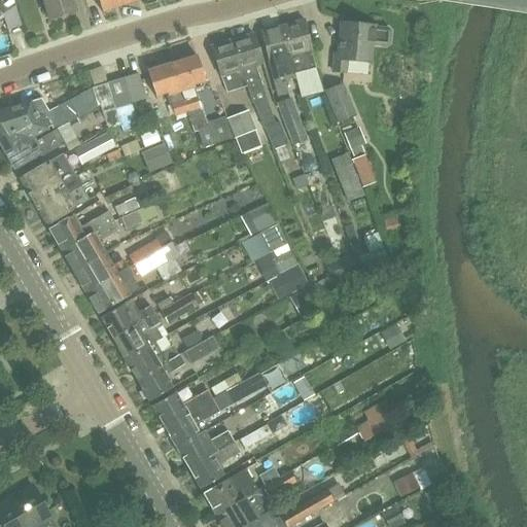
[(42,0),(48,20),(73,11),(70,2),(69,0),(42,0)]
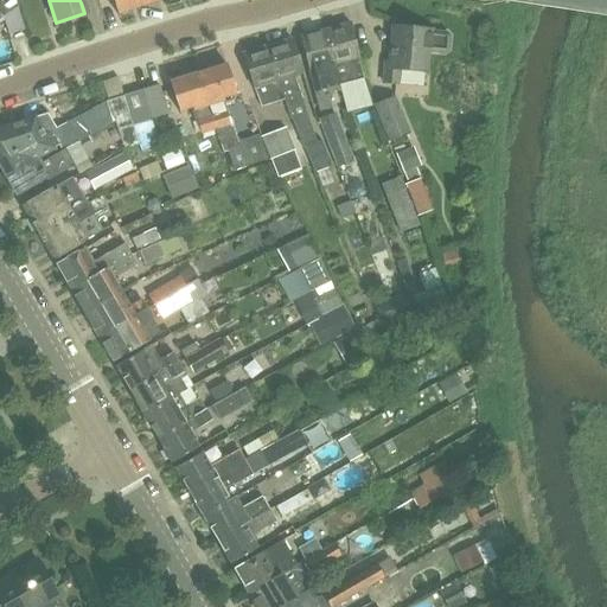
[(112,0),(117,14),(138,8),(134,0),(112,0)]
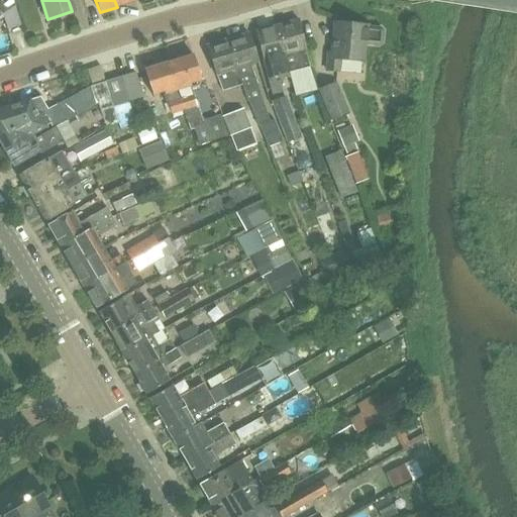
[(306,49),(298,18),(276,24),(289,76),(290,76),(289,72),(308,66),(304,49),(306,49)]
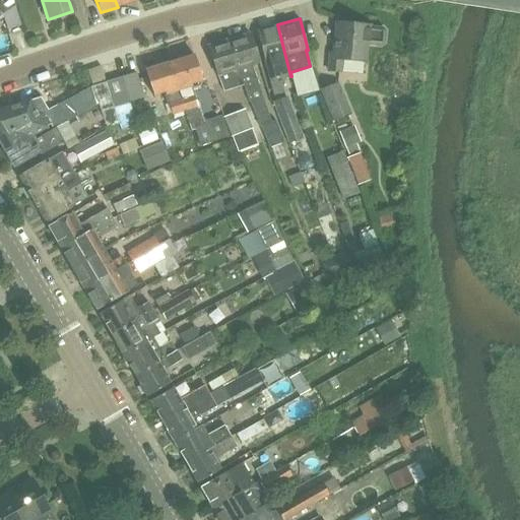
[(329,54),(327,71),(339,72),(340,59),(364,61),(365,44),(380,46),(384,43),(385,31),(382,27),(371,26),(371,25),(335,22),(333,55),(329,54)]
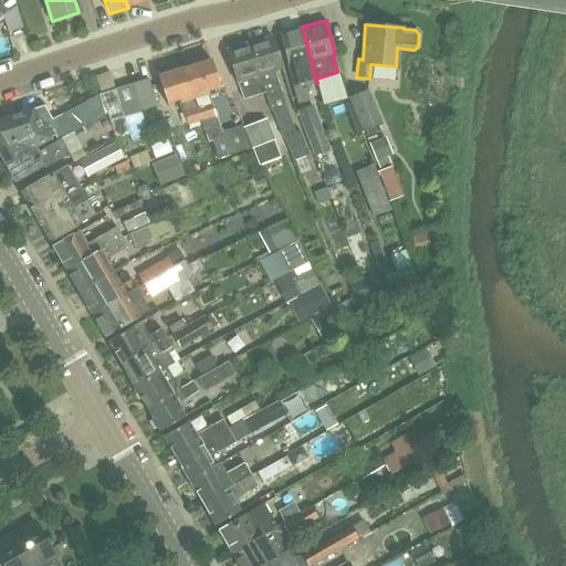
[(316,83),(302,27),(279,33),(297,104),(308,101),(306,93),(310,85),(316,83)]
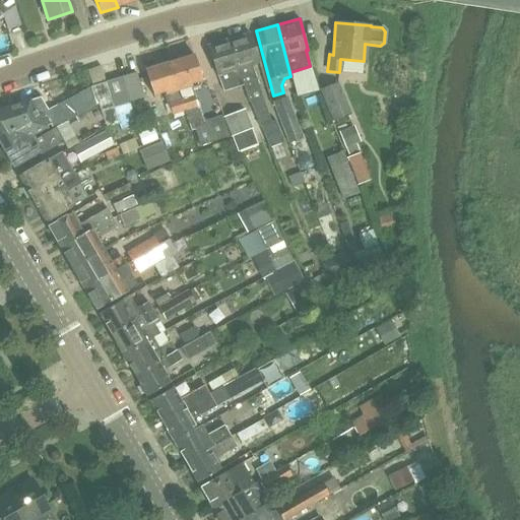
[(249,34),(229,40),(238,69),(243,84),(248,102),(250,102),(259,127),(261,126),(269,148),(284,143),(275,121),(271,122),(263,98),(262,98),(251,65),(258,63),(249,34)]
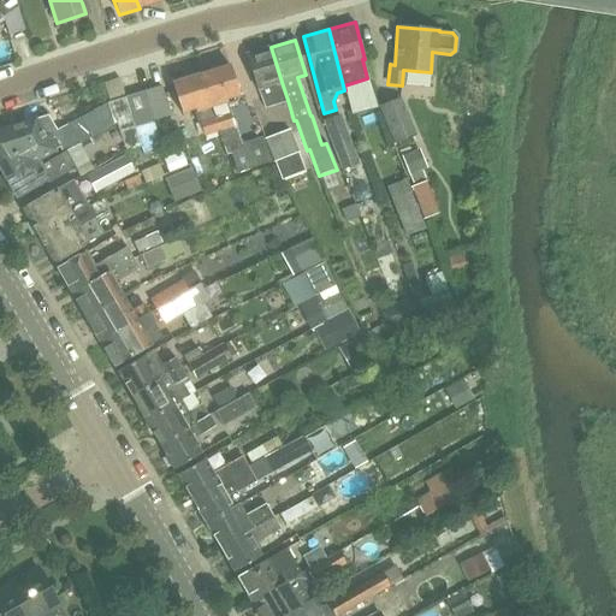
[(282,82),(271,47),(246,54),(256,92),(264,108),(288,100),(282,82)]
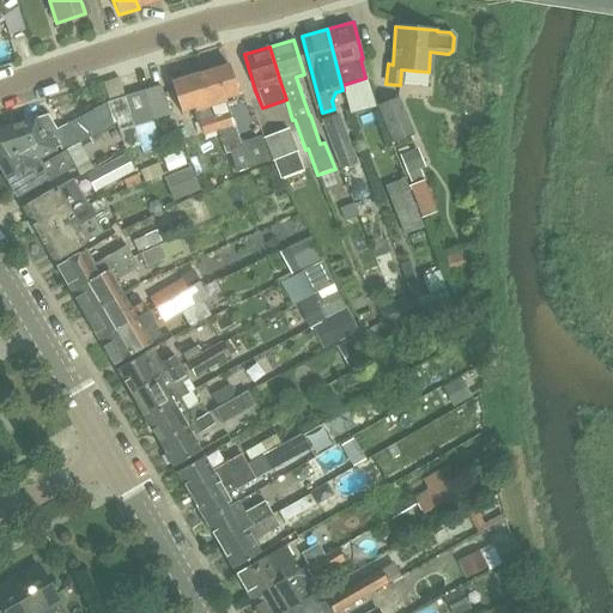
[(238,93),(228,64),(200,73),(217,131),(232,125),(225,102),(224,98),(238,93)]
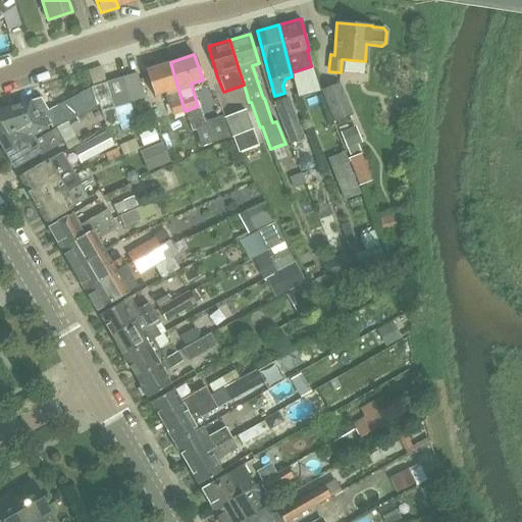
[(185,111),(170,62),(146,70),(154,96),(165,92),(166,95),(174,93),(176,99),(169,101),(173,114),(185,111)]
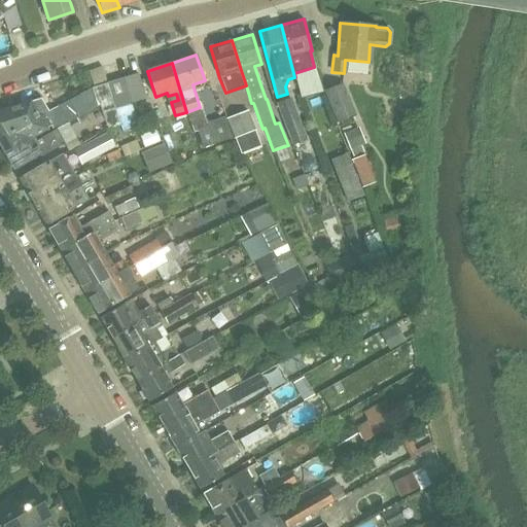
[(102,66),(89,69),(93,85),(106,82),(102,66)]
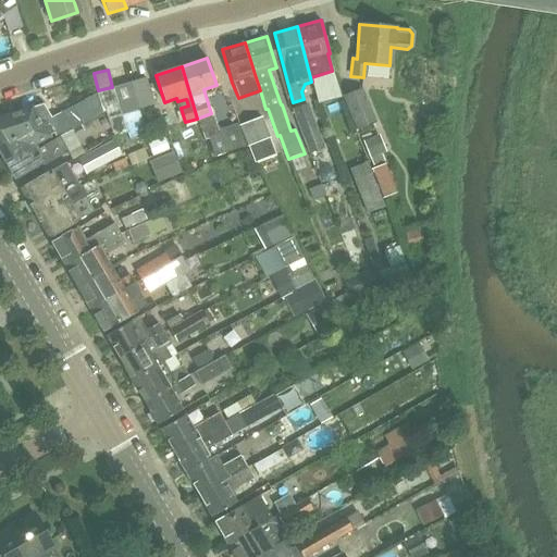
[(130,83),(138,109),(153,104),(146,77),(130,83)]
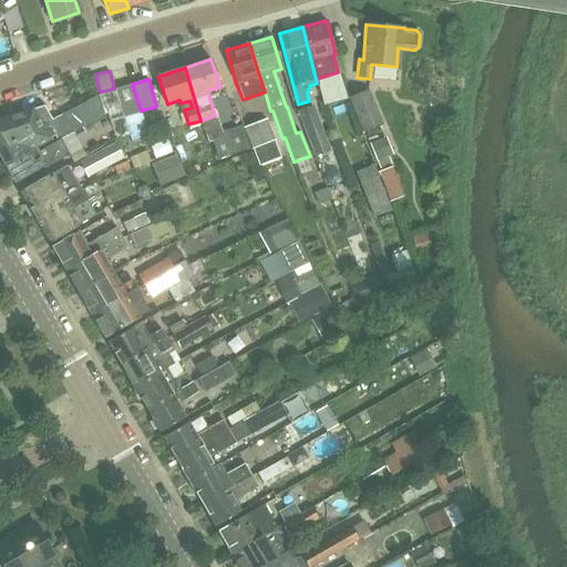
[(135,113),(141,111),(132,84),(115,90),(124,116),(135,113)]
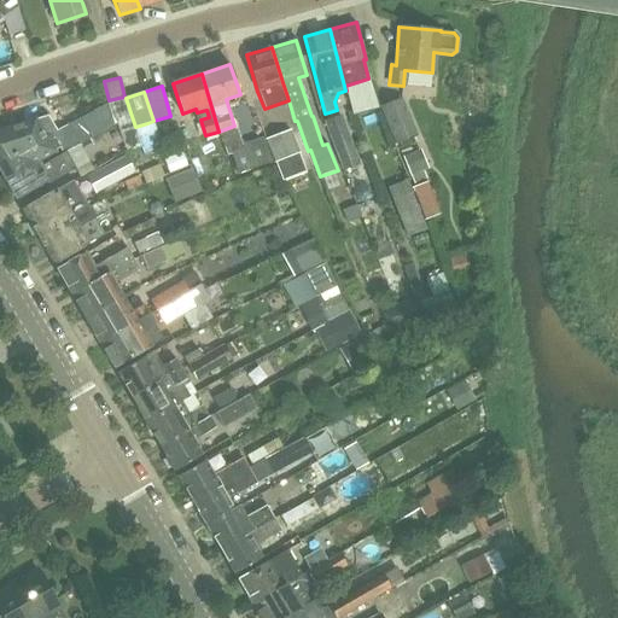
[(141,149),(141,147),(135,127),(126,98),(108,103),(114,124),(116,123),(127,153),(141,149)]
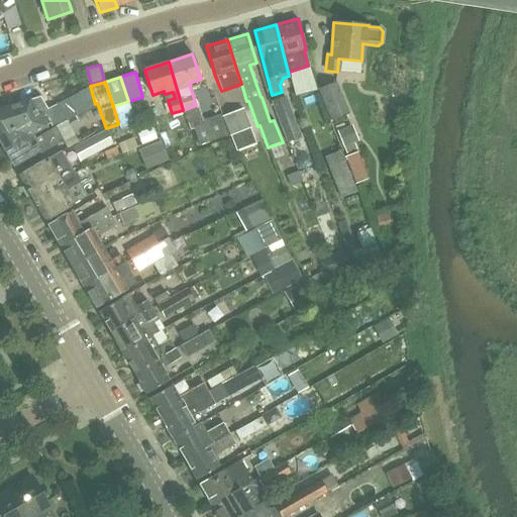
[(318,89),(331,121),(349,113),(336,82),(318,89)]
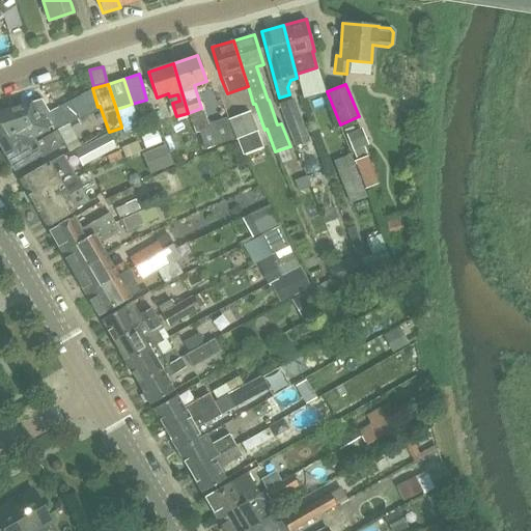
[(36,141),(35,139),(33,135),(51,126),(54,132),(57,130),(67,124),(78,119),(98,107),(92,88),(68,102),(58,108),(48,113),(40,100),(0,111),(0,137),(8,133),(10,136),(15,134),(21,145),(30,140),(32,143),(36,141)]
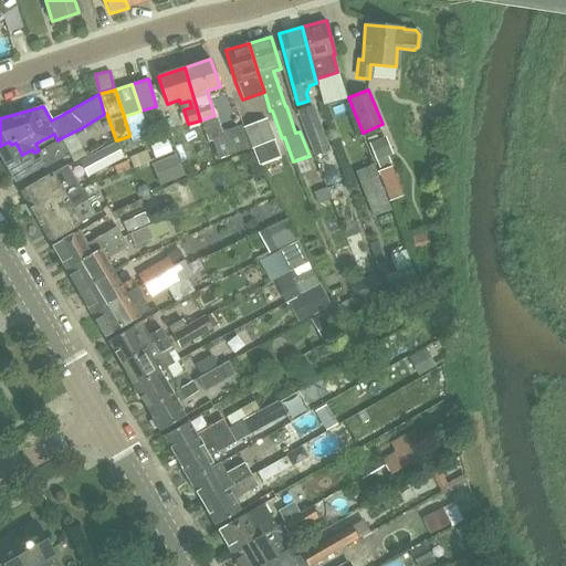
[(312,106),(297,112),(308,139),(323,134),(312,106)]
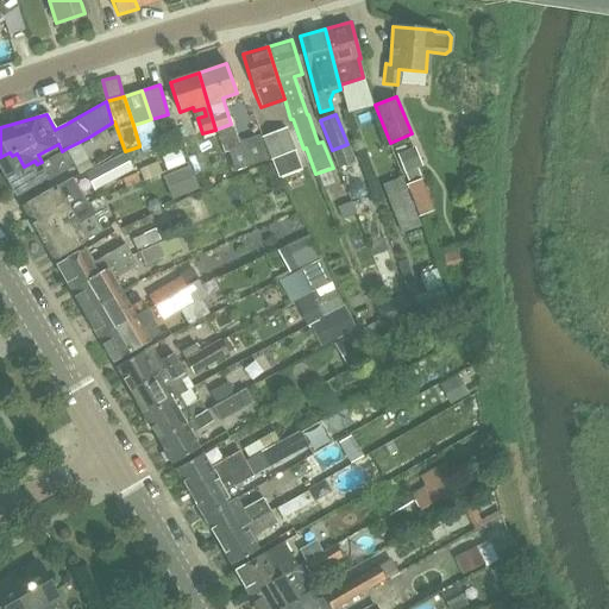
[(302,169),(295,151),(296,151),(287,129),(262,138),(270,161),(271,161),(278,179),(302,169)]
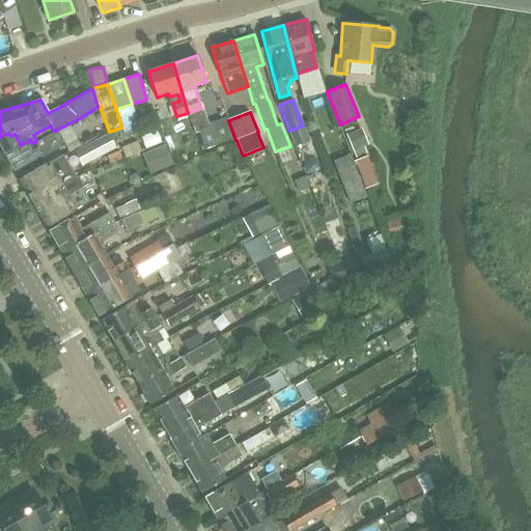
[(233,140),(227,118),(210,123),(211,129),(199,132),(205,149),(233,140)]
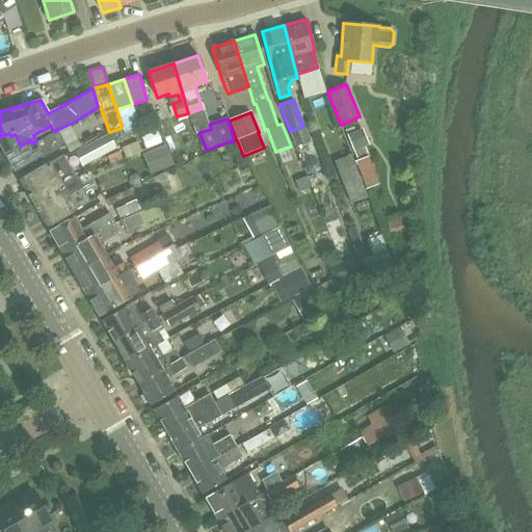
[(8,133),(0,137),(0,148),(14,171),(40,156),(41,158),(57,149),(64,144),(57,130),(54,132),(36,141),(32,143),(30,140),(21,145),(15,134),(10,136),(8,133)]
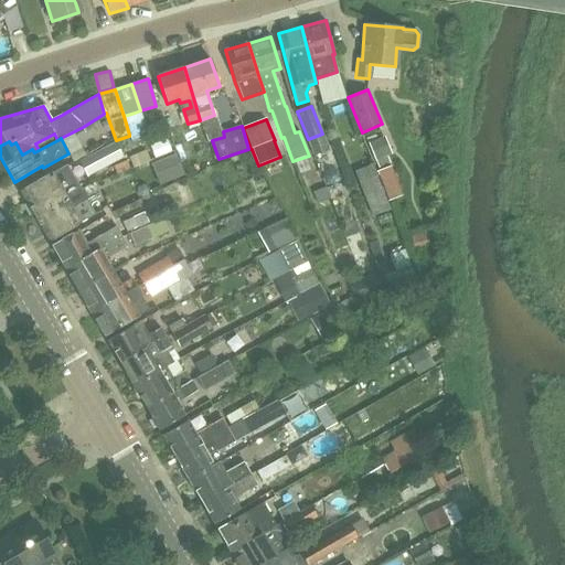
[(368,144),(375,161),(387,156),(380,138),(368,144)]
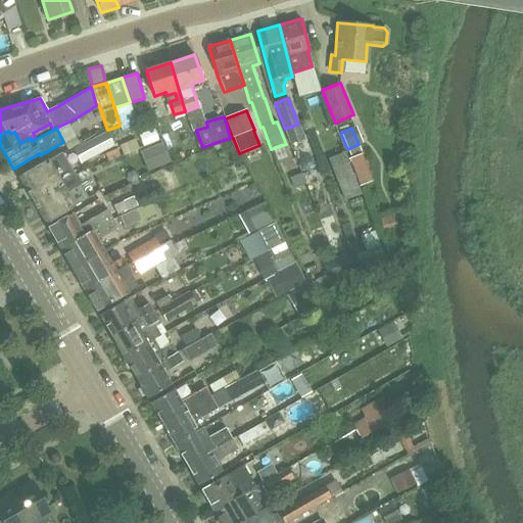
[(139,135),(143,147),(158,141),(154,129),(139,135)]
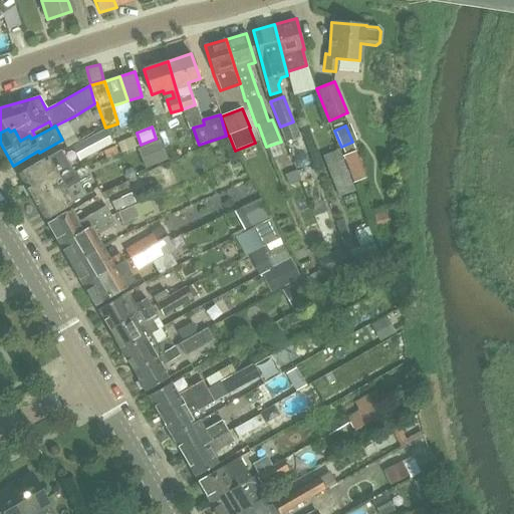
[(104,131),(72,148),(79,162),(111,145),(104,131)]
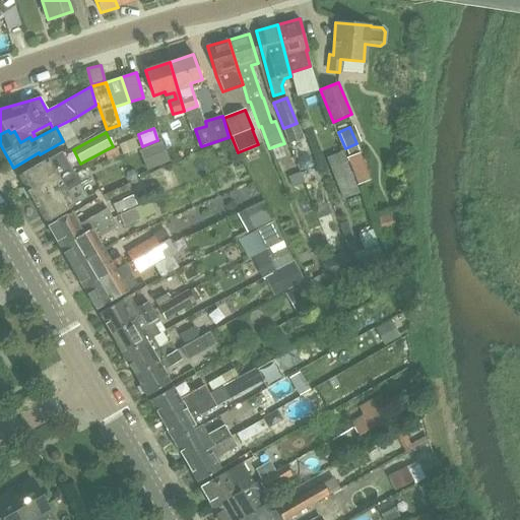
[(145,147),(154,168),(170,161),(161,141),(145,147)]
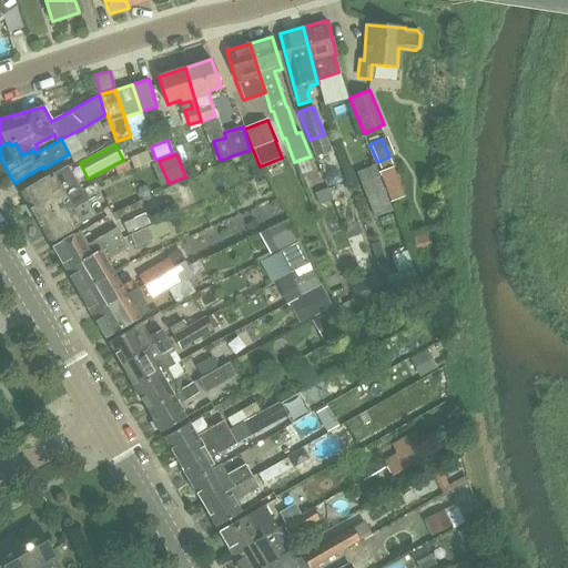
[(34,217),(81,191),(67,165),(20,192),(34,217)]
